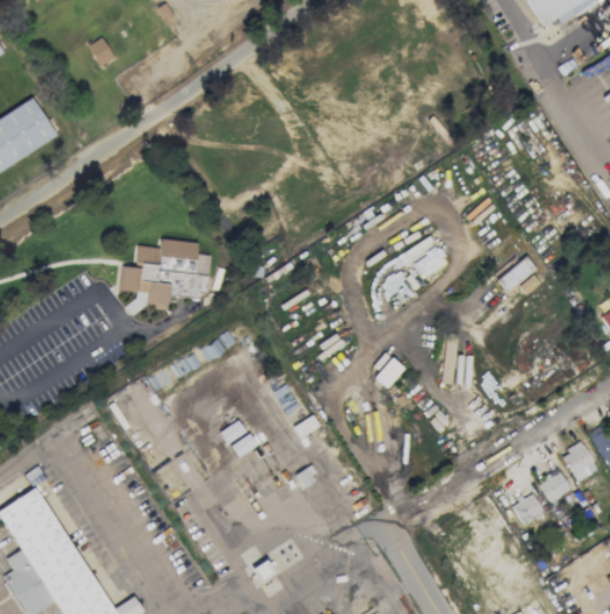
[(527,0),(543,28),(558,19),(561,24),(604,1),(603,0),(527,0)]
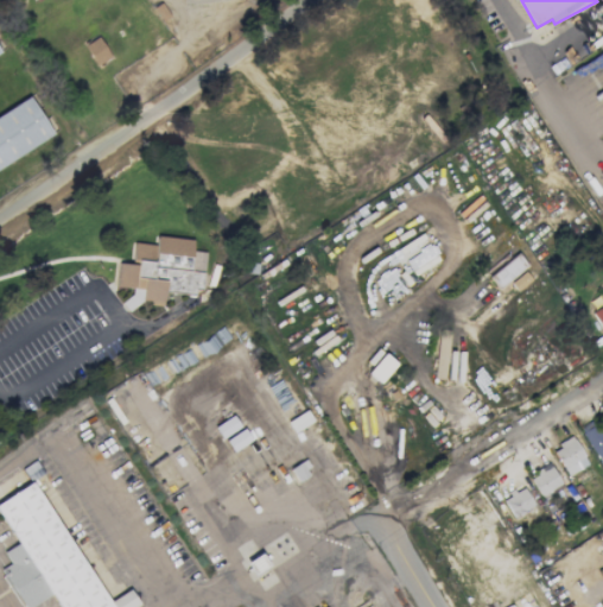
[(114,58),(102,37),(87,46),(99,67),(114,58)]
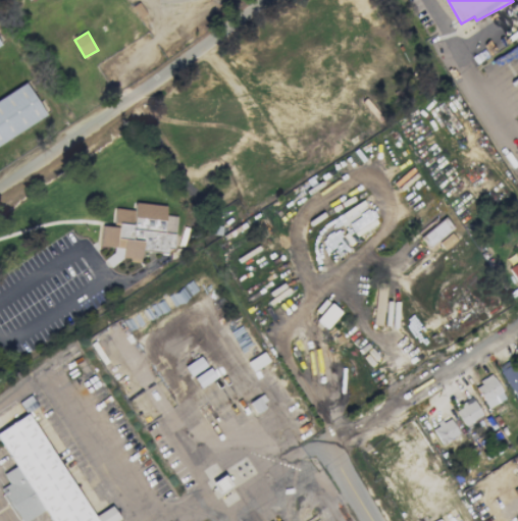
[(0,101),(0,145),(49,117),(30,84),(0,101)]
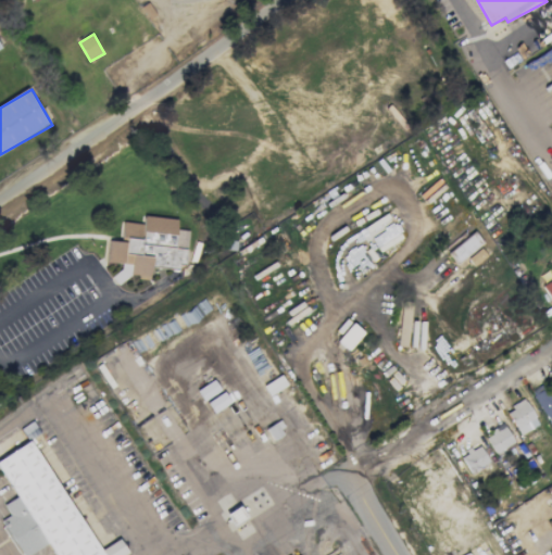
[(110,263),(134,265),(133,277),(153,279),(154,268),(187,272),(191,231),(179,230),(180,219),(147,216),(146,225),(126,223),(124,242),(112,241),(110,263)]
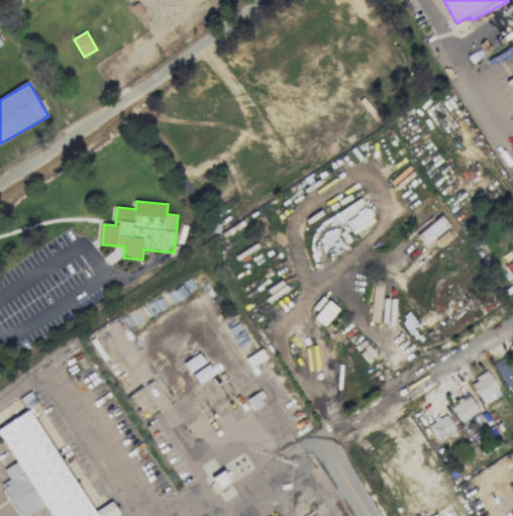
[(452,227),(442,216),(419,237),(428,247),(436,240),(443,248),(455,238),(448,230),(452,227)]
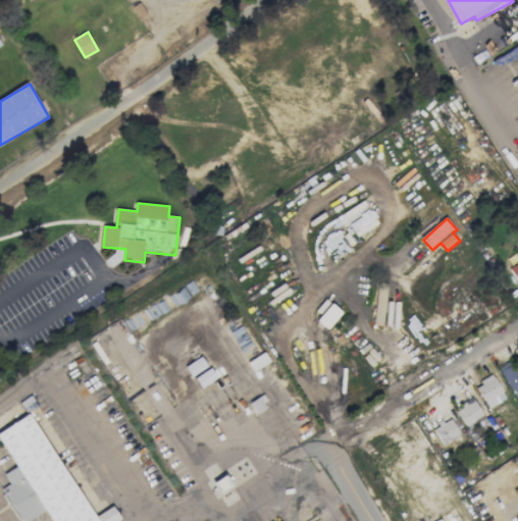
[(391,284),(381,283),(374,325),(383,326),(391,284)]
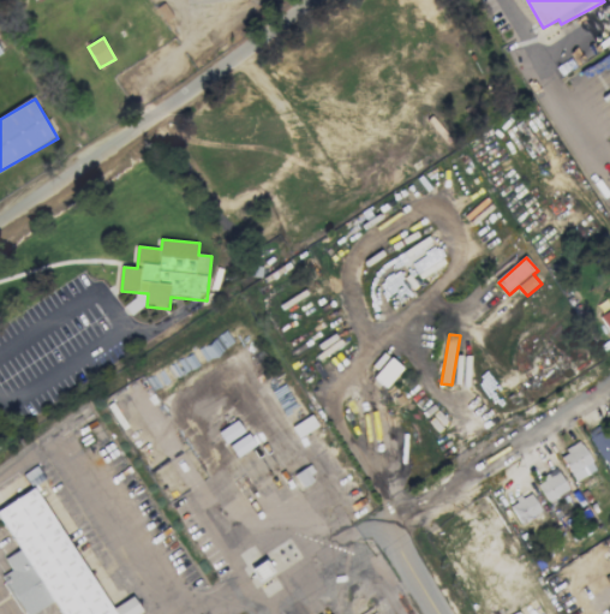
[(375,377),(392,358),(404,369),(387,388),(375,377)]
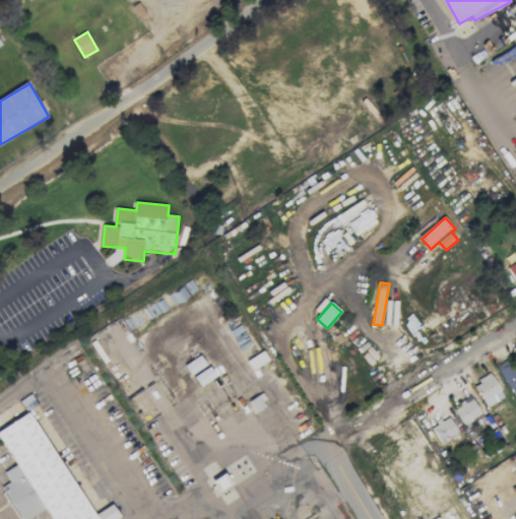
[(208,367),(202,357),(186,366),(192,376),(208,367)]
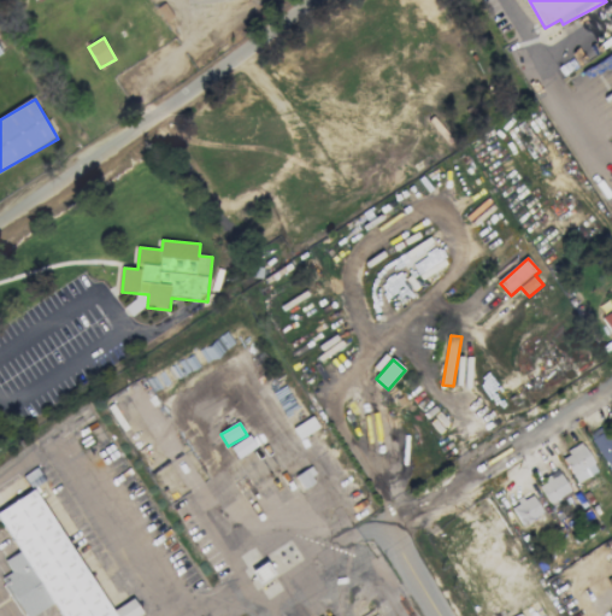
[(611,435),(607,427),(593,434),(611,469),(611,435)]
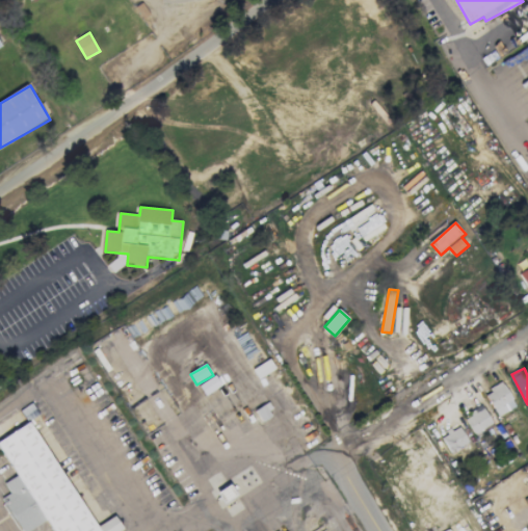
[(206,395),(221,388),(218,381),(212,385),(211,380),(201,386),(206,395)]
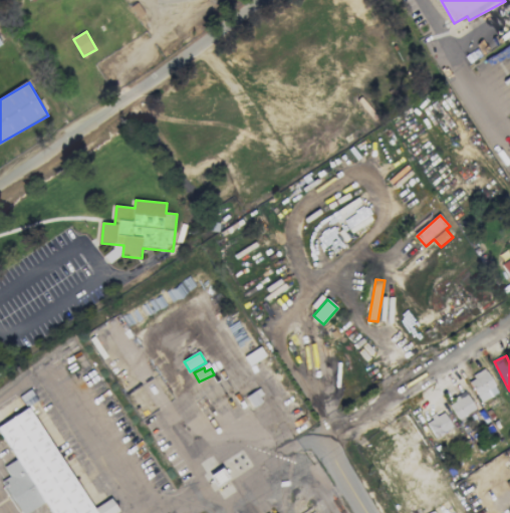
[(471,382),(477,378),(475,375),(486,368),(488,371),(488,370),(498,386),(496,387),(500,393),(484,403),(471,382)]
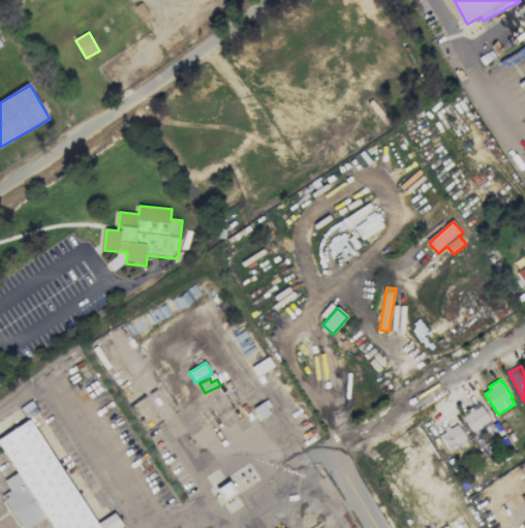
[(464,416),(470,413),(468,410),(481,402),(495,424),(485,431),(483,428),(480,431),(480,429),(474,432),(464,416)]
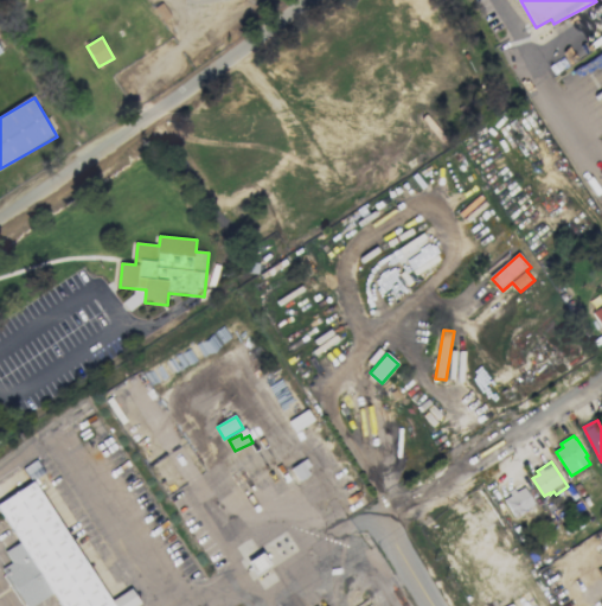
[(110,603),(37,482),(0,503),(0,509),(20,543),(6,552),(13,563),(4,569),(24,605),(37,605),(56,594),(62,605),(142,605),(133,589),(110,603)]
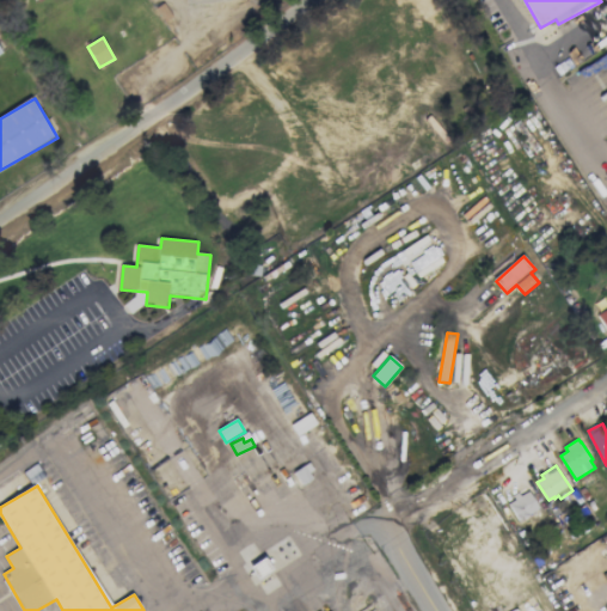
[(510,505),(516,500),(514,496),(520,493),(521,496),(531,490),(541,508),(531,515),(532,517),(526,520),(525,519),(521,521),(510,505)]
